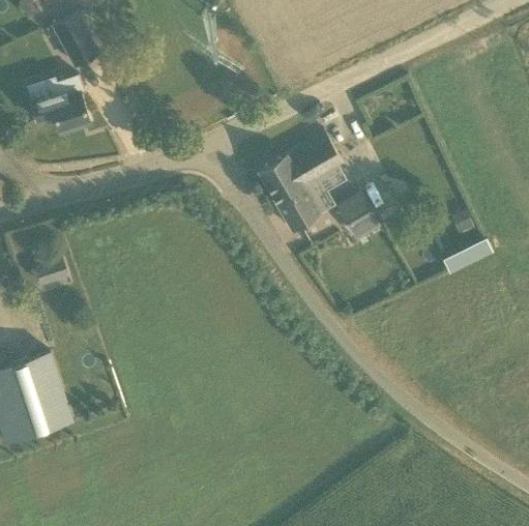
[(61,0),(32,0),(40,12),(61,0)]
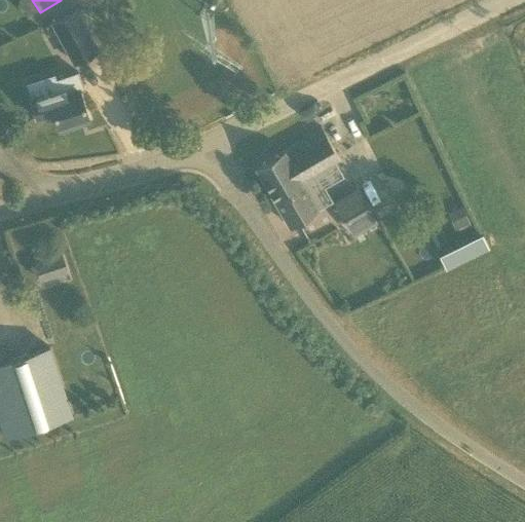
[(77,70),(100,57),(78,17),(55,30),(77,70)]
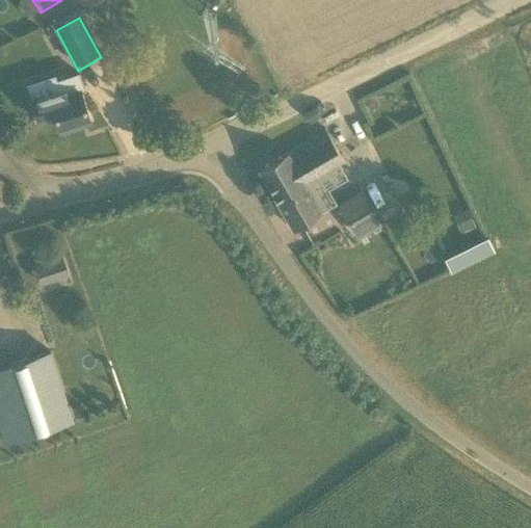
[(60,133),(89,124),(80,95),(85,94),(80,77),(57,84),(60,95),(32,104),(38,125),(56,120),(60,133)]
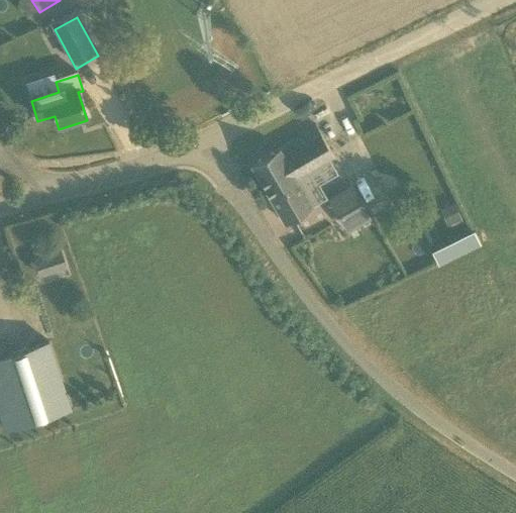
[(269,197),(297,181),(296,179),(333,158),(317,130),(252,168),(269,197)]
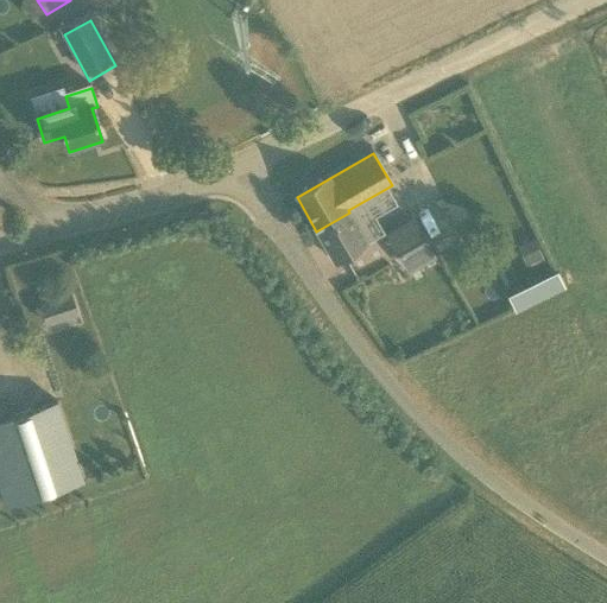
[(336,266),(370,247),(349,213),(316,232),(336,266)]
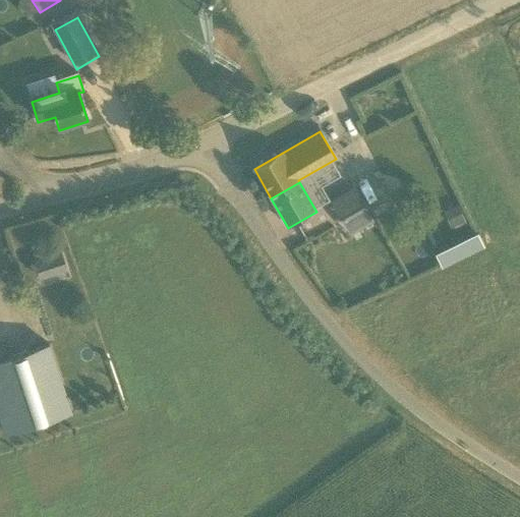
[(356,190),(333,205),(354,239),(378,225),(356,190)]
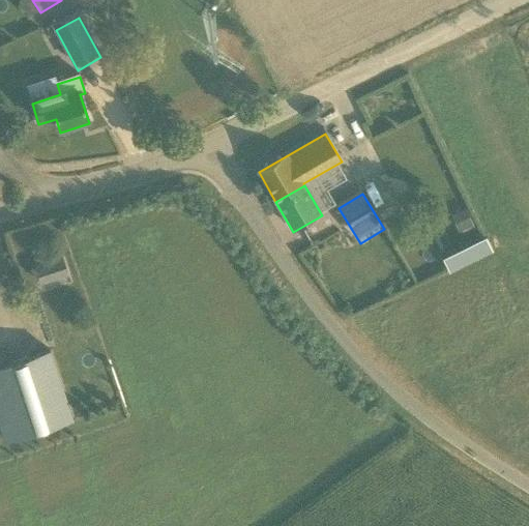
[(467,210),(452,216),(461,233),(475,227),(467,210)]
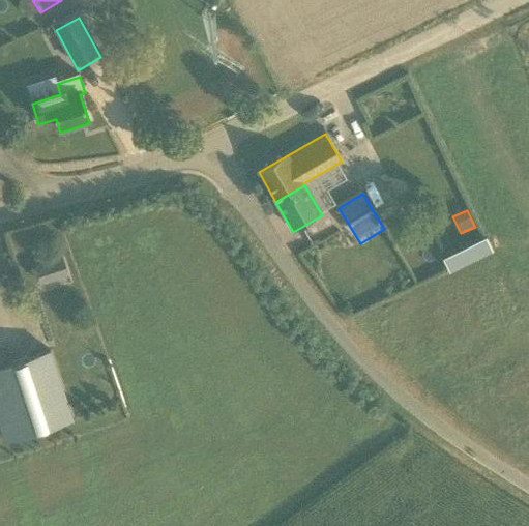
[(449,272),(494,253),(488,238),(443,257),(449,272)]
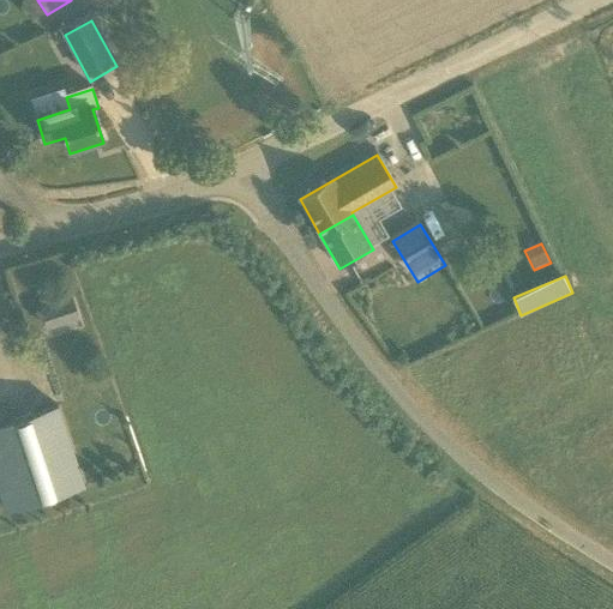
[(76,301),(42,312),(49,332),(82,323),(76,301)]
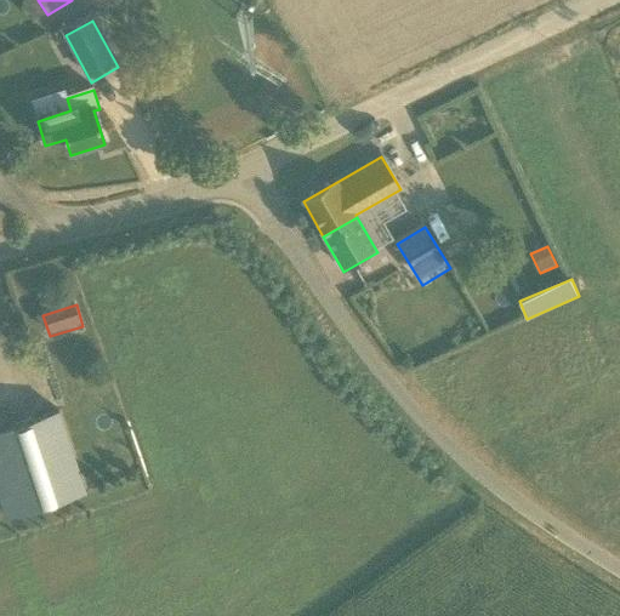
[(0,511),(1,517),(81,490),(55,410),(3,428),(0,421),(0,511)]
